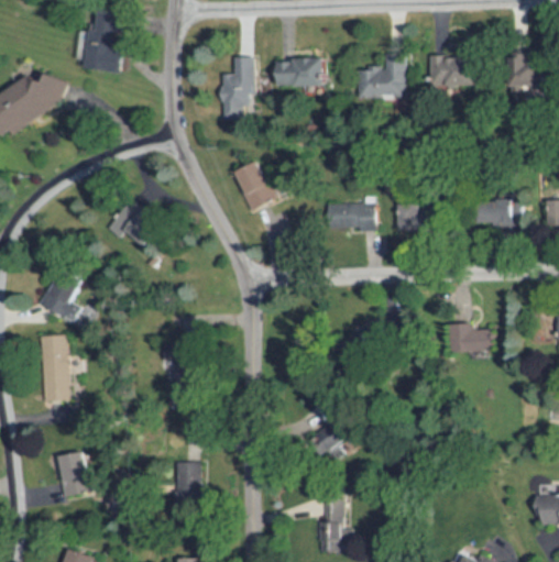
[(121,73),(124,47),(118,47),(122,9),(96,7),(89,68),(121,73)]
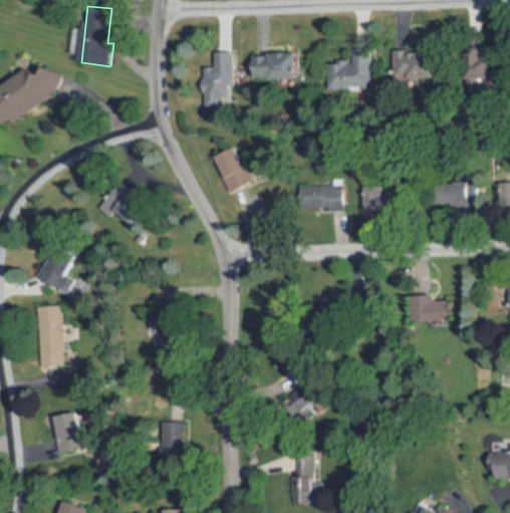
[(495,56),(484,56),(484,46),(463,46),(463,86),(495,86),(495,56)]
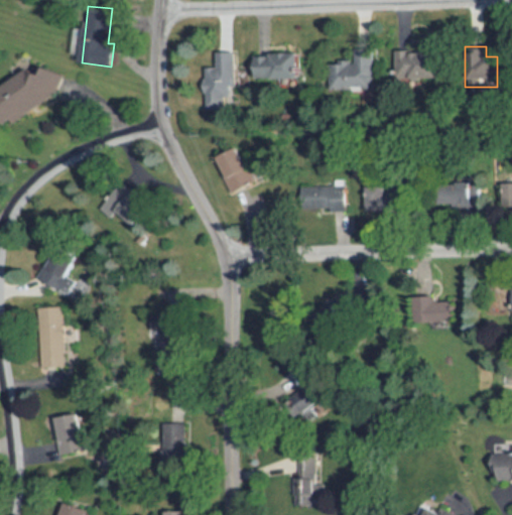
[(325,90),(370,90),(370,47),(353,47),(353,61),(325,61),(325,90)]
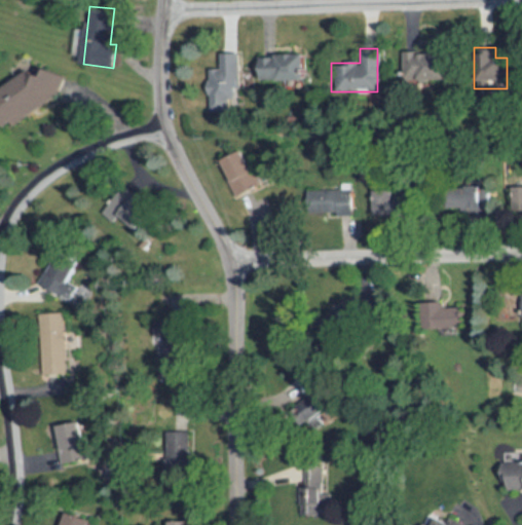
[(400,81),(446,81),(446,51),(400,51),(400,81)]
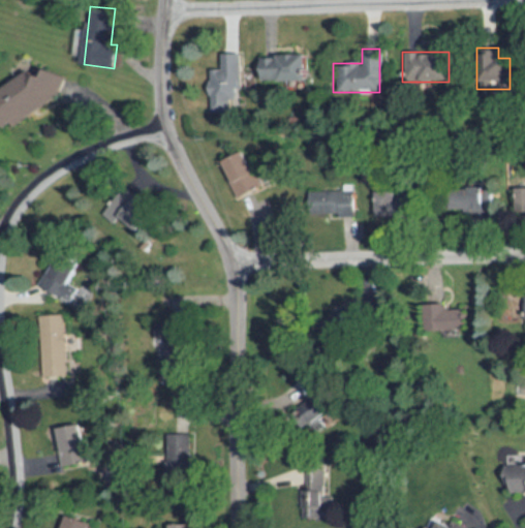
[(209,68),(209,111),(238,111),(238,53),(219,54),(219,68),(209,68)]
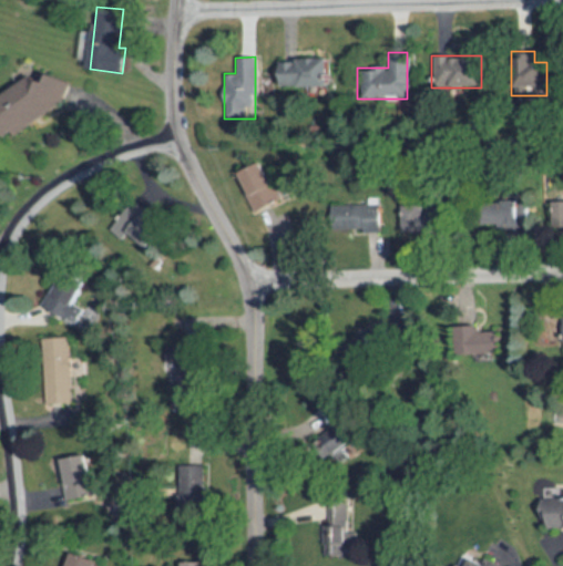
[(330,86),(330,59),(279,59),(279,86),(330,86)]
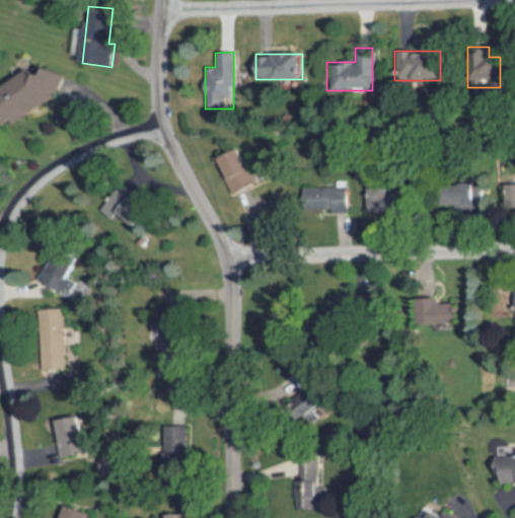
[(53,65),(34,75),(28,65),(0,80),(0,116),(4,124),(66,89),(53,65)]
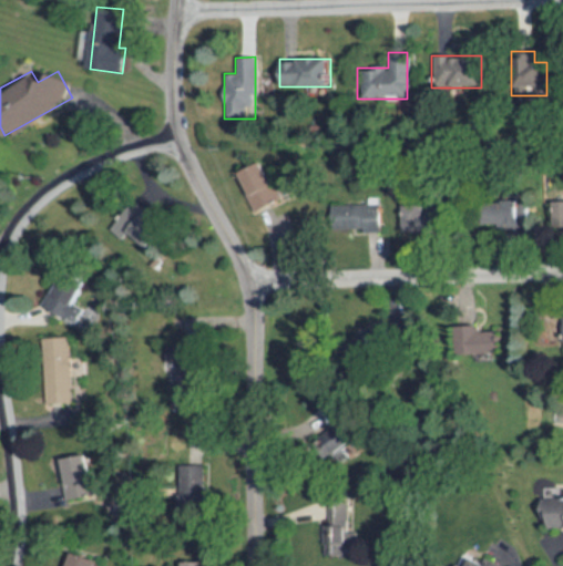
[(278,202),(264,162),(237,171),(251,211),(278,202)]
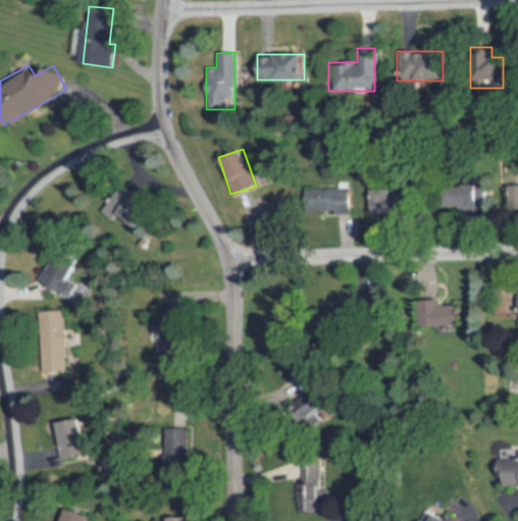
[(517,181),(508,183),(508,207),(517,207),(517,181)]
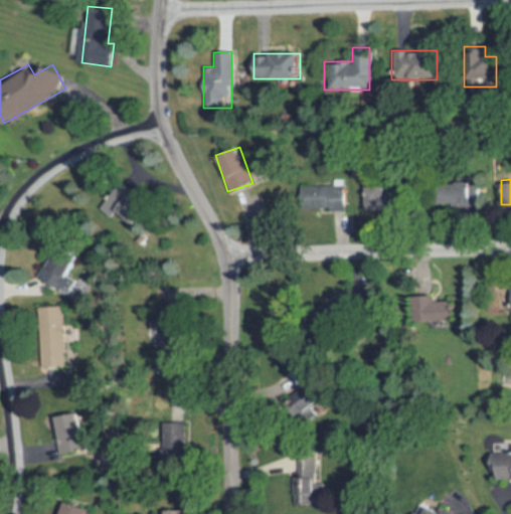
[(299,182),(300,209),(343,208),(342,181),(299,182)]
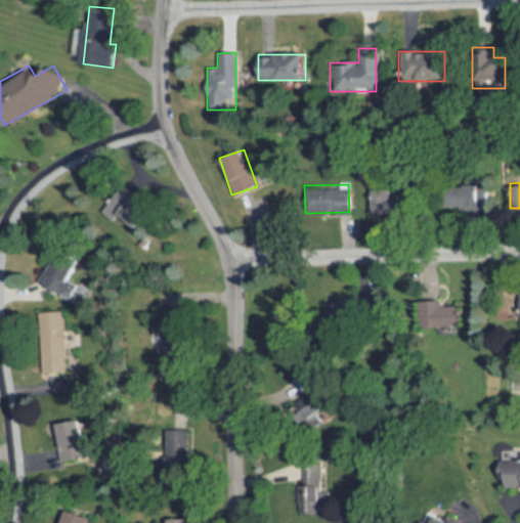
[(370,213),(407,213),(407,187),(370,187),(370,213)]
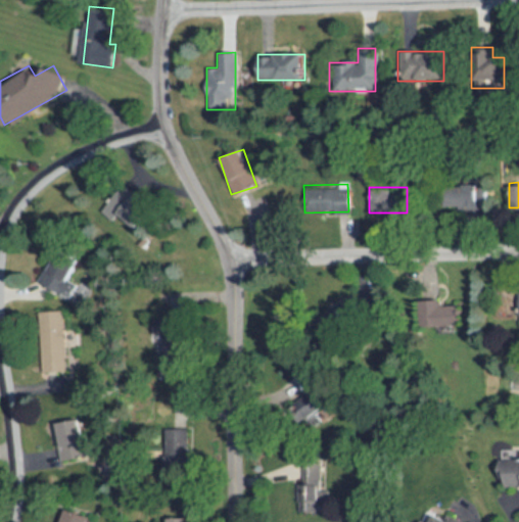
[(114,200),(124,226),(147,219),(139,192),(114,200)]
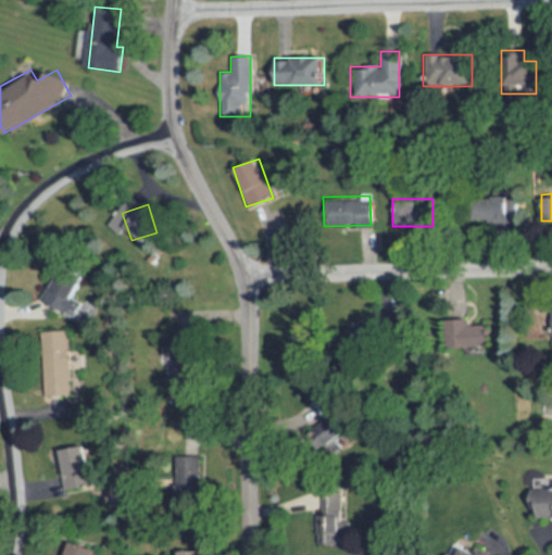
[(90,275),(62,260),(40,300),(69,314),(90,275)]
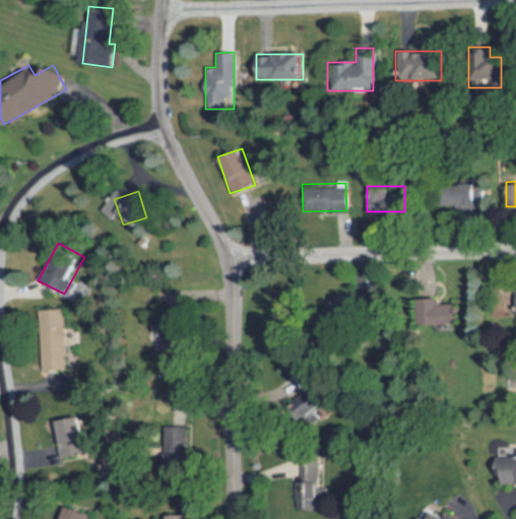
[(418,327),(457,319),(453,298),(414,305),(418,327)]
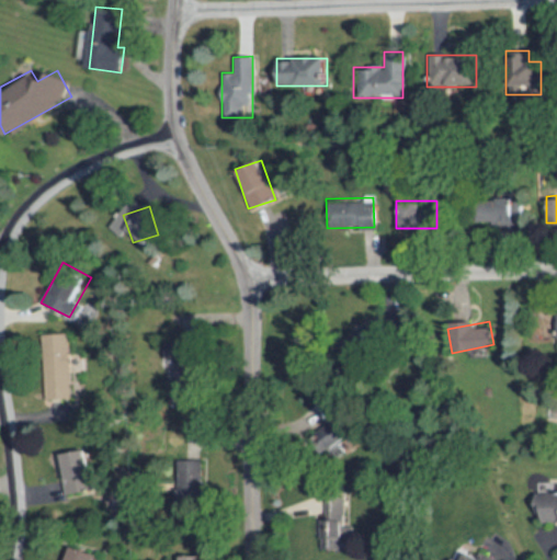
[(43,401),(69,400),(68,333),(42,333),(43,401)]
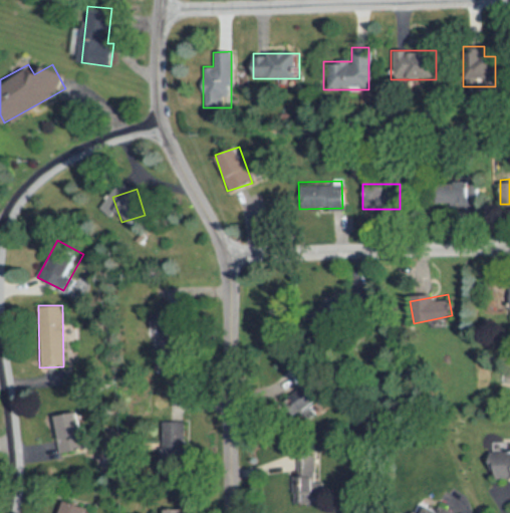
[(174,334),(174,314),(149,314),(149,333),(174,334)]
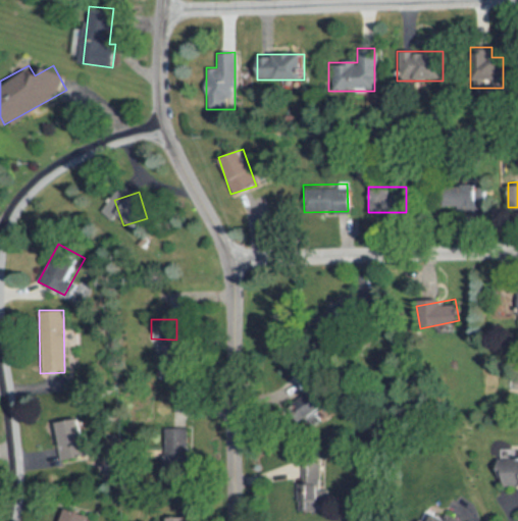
[(80,457),(82,420),(60,419),(58,456),(80,457)]
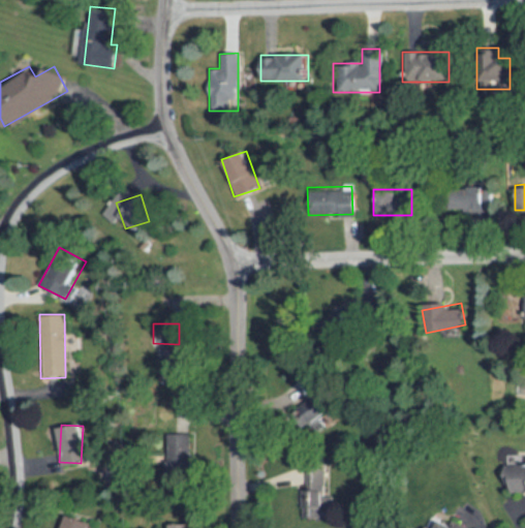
[(524,465),(510,466),(510,492),(524,491),(524,465)]
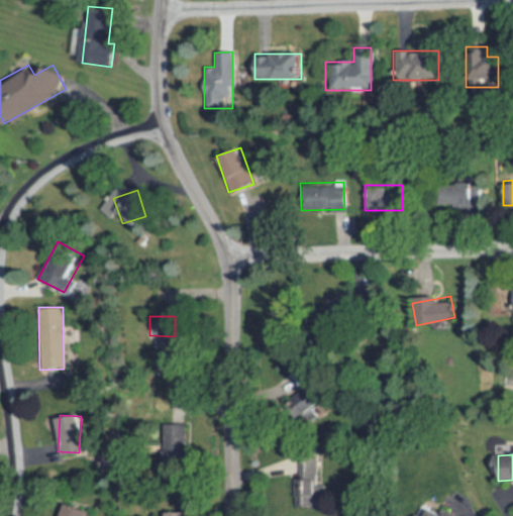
[(315,507),(315,455),(293,456),(294,507),(315,507)]
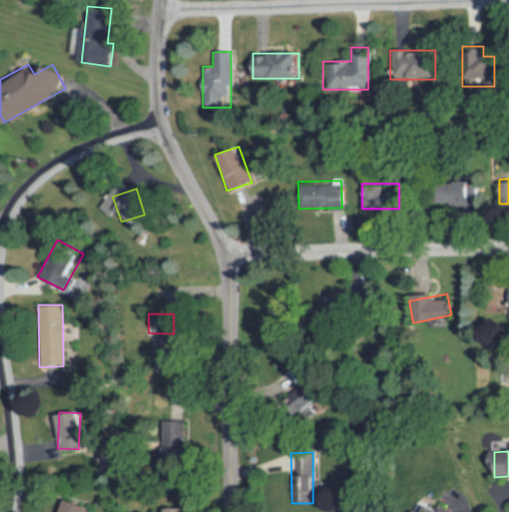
[(84,511),(86,507),(62,499),(58,511),(84,511)]
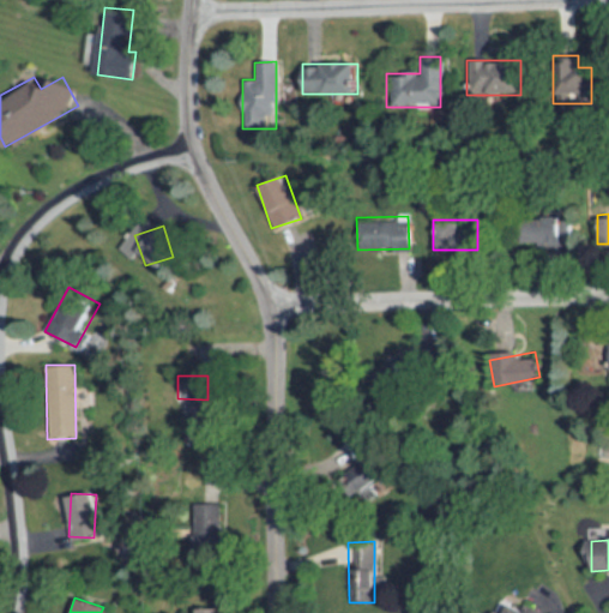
[(536,612),(516,601),(507,612),(536,612)]
